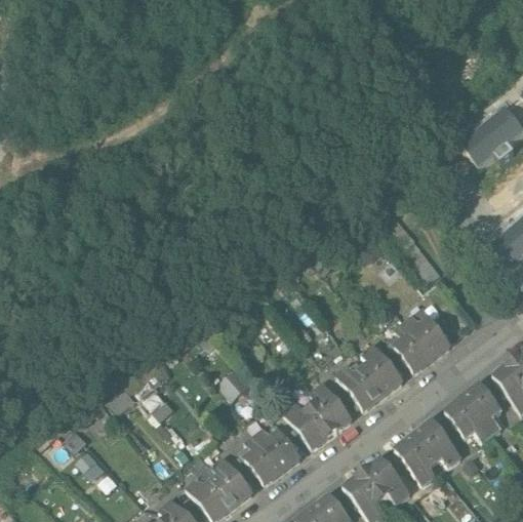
[(522,94),(521,93),(506,105),(522,127),(522,94)]
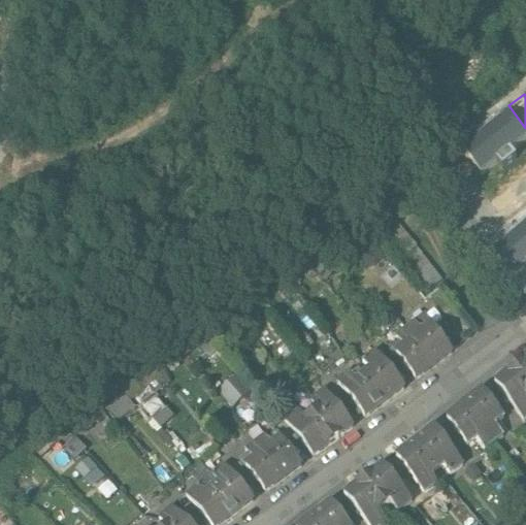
[(462,142),(482,167),(498,155),(503,161),(518,151),(512,143),(525,133),(525,128),(508,105),(462,142)]
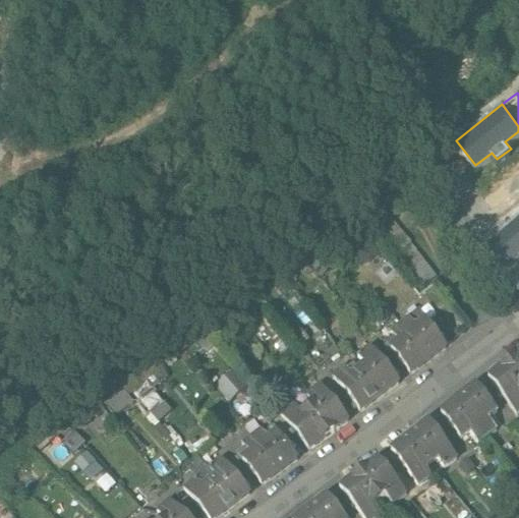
[(518,216),(485,242),(505,267),(518,255),(518,216)]
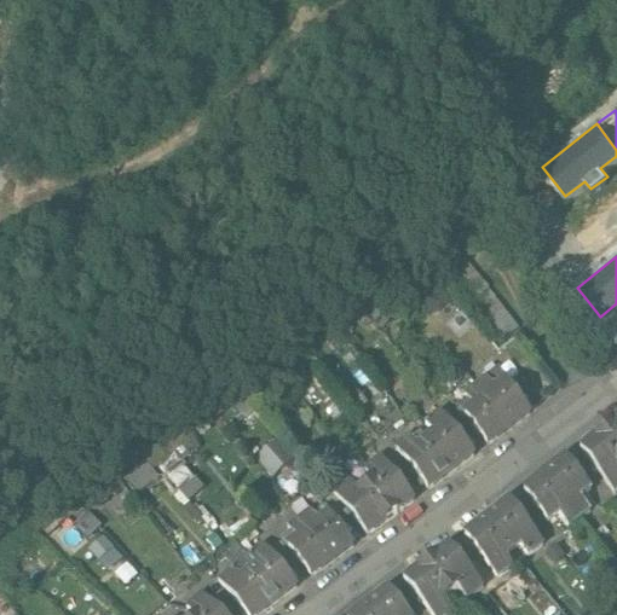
[(508,372),(497,359),(488,366),(497,379),(476,396),(471,390),(460,398),(489,435),(532,402),(508,371),(508,372)]
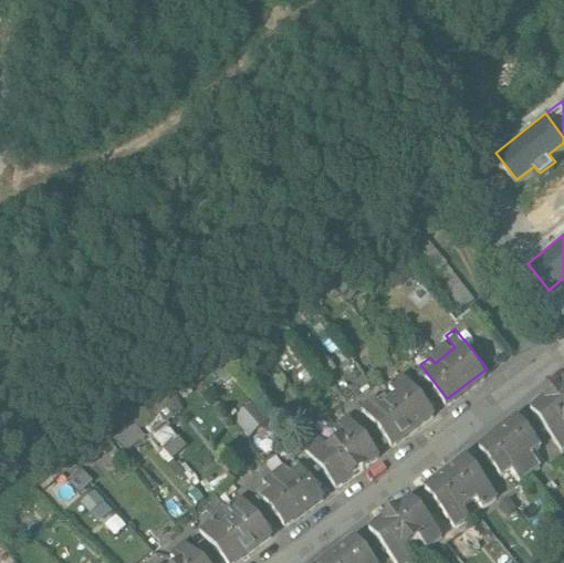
[(446,335),(426,351),(430,357),(435,363),(455,347),(446,335)]
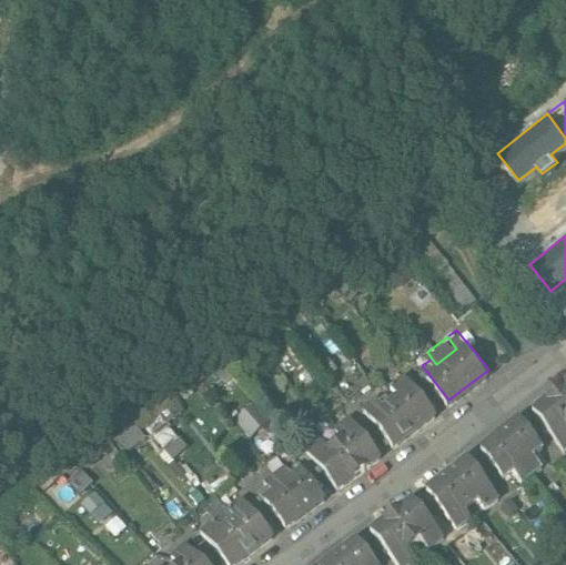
[(406,370),(392,380),(400,391),(414,380),(406,370)]
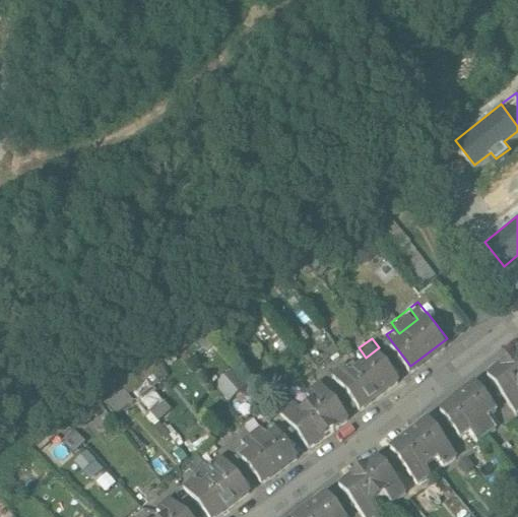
[(517,345),(513,348),(501,358),(501,359),(488,368),(509,395),(509,394),(517,388),(517,345)]
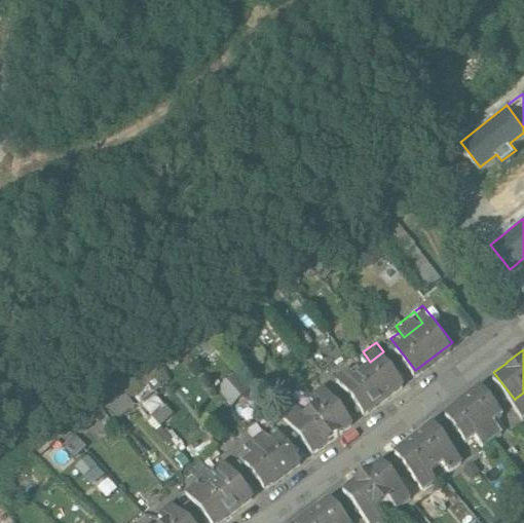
[(358,371),(343,382),(365,409),(404,379),(383,351),(370,362),(358,371)]
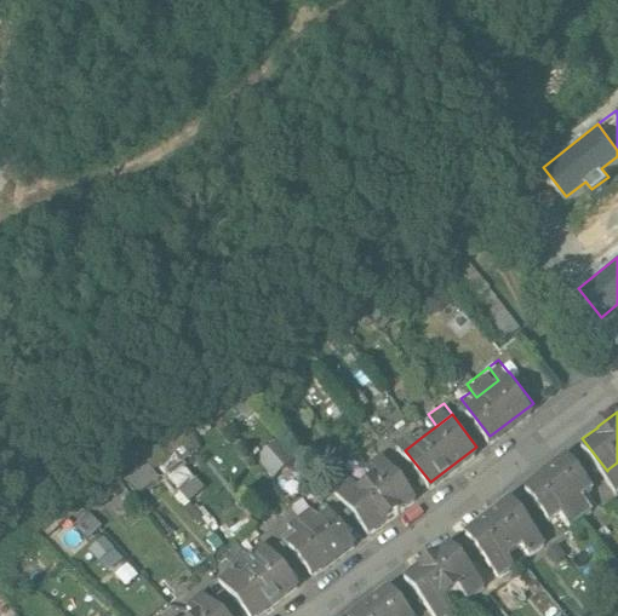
[(412,426),(396,439),(405,450),(422,437),(412,426)]
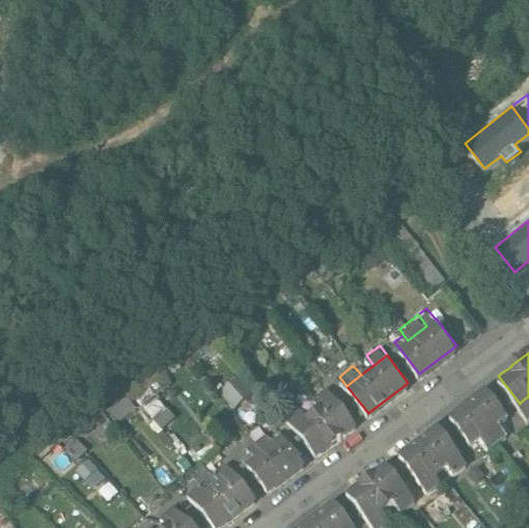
[(240,373),(224,386),(238,404),(254,392),(240,373)]
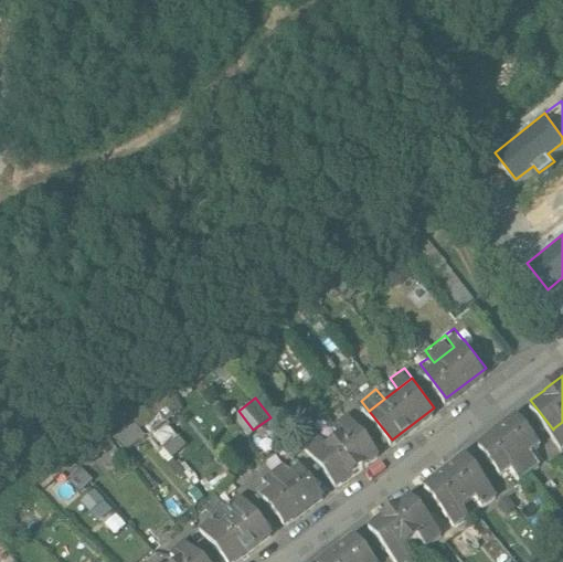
[(518,410),(479,439),(500,468),(510,460),(530,445),(540,438),(518,410)]
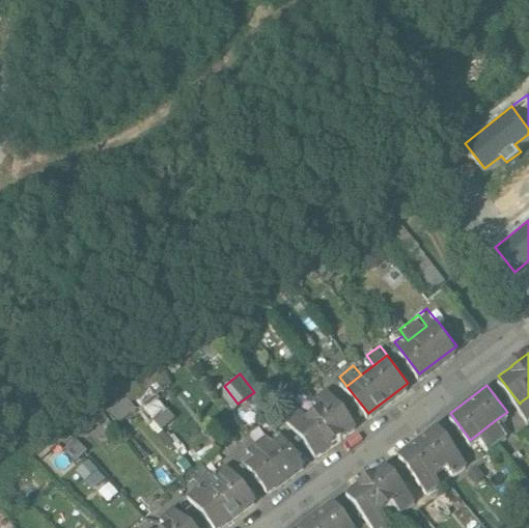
[(328,386),(314,396),(322,406),(335,395),(328,386)]
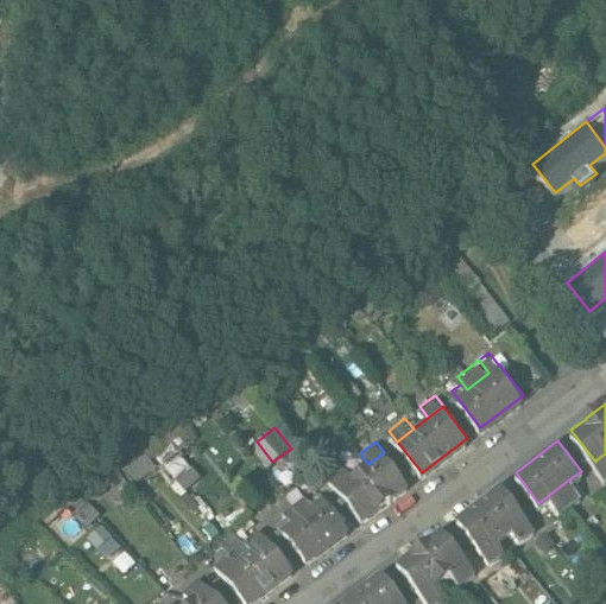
[(171,462),(195,488),(210,474),(185,449),(171,462)]
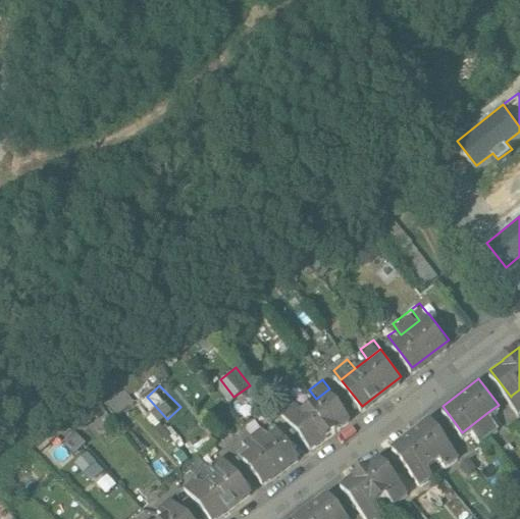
[(304,408),(291,419),(311,446),(351,415),(329,388),(316,399),(304,408)]
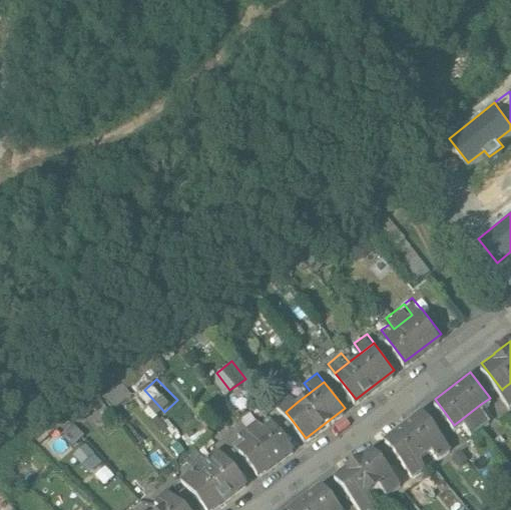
[(510,383),(502,389),(509,398),(510,397),(510,383)]
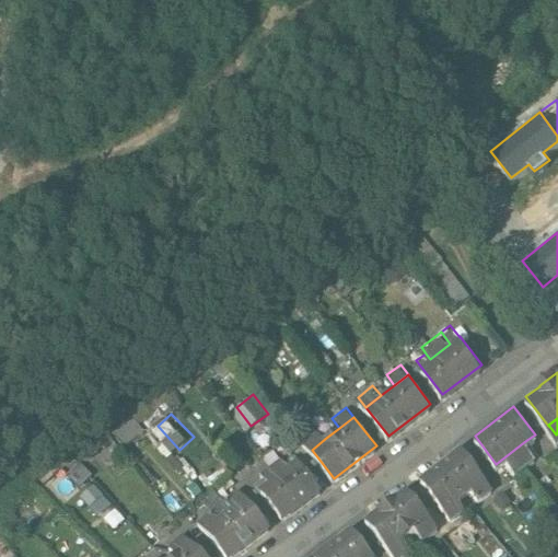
[(318,428),(304,440),(312,450),(326,438),(318,428)]
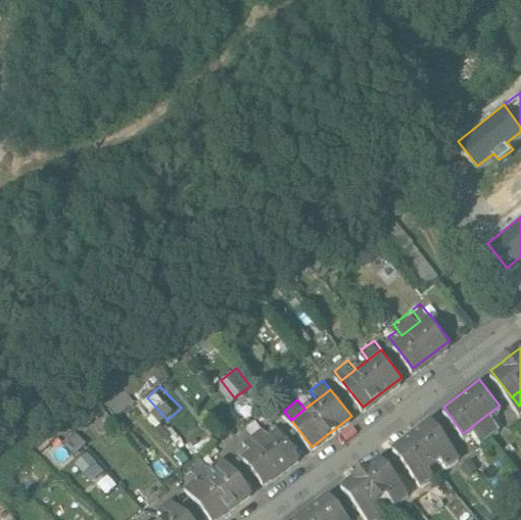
[(490,412),(472,426),(480,437),(499,423),(490,412)]
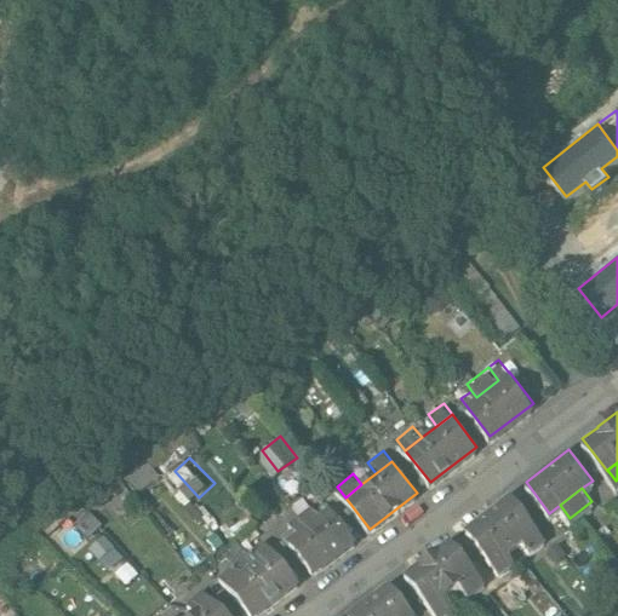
[(172,493),(159,502),(178,527),(190,516),(172,493)]
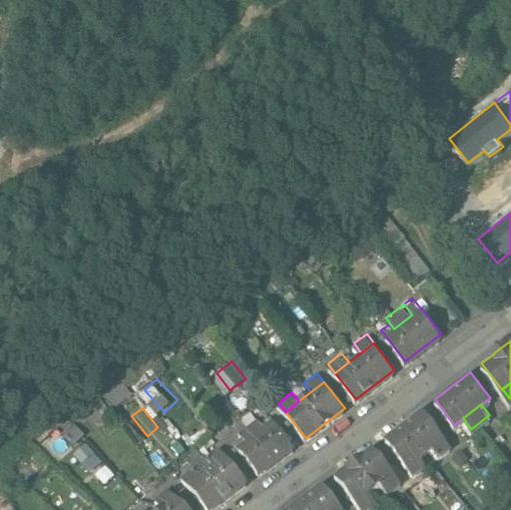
[(423,408),(386,438),(407,464),(419,455),(431,445),(444,435),(423,408)]
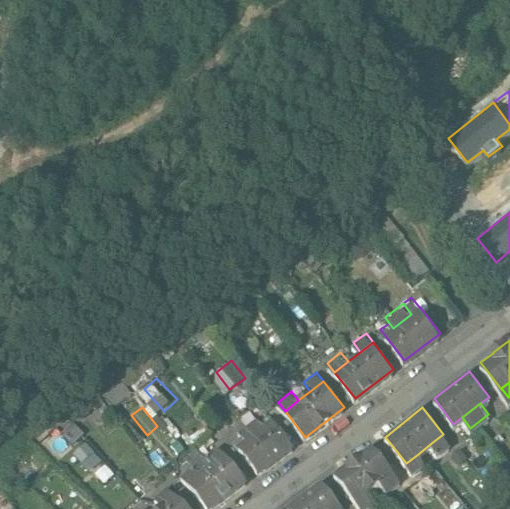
[(258,416),(240,430),(244,435),(248,441),(266,427),(258,416)]
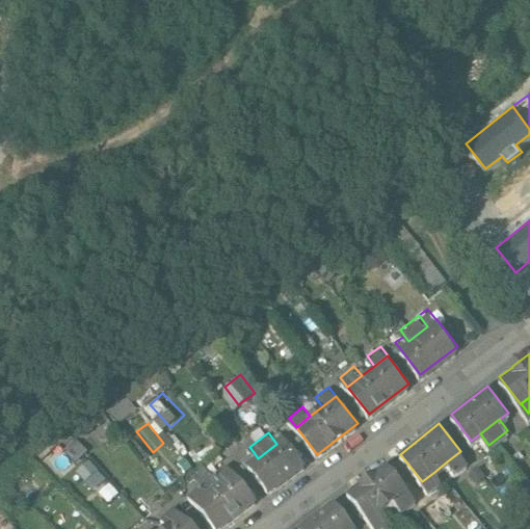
[(276,444),(258,458),(254,452),(244,459),(269,492),(306,464),(286,438),(276,444)]
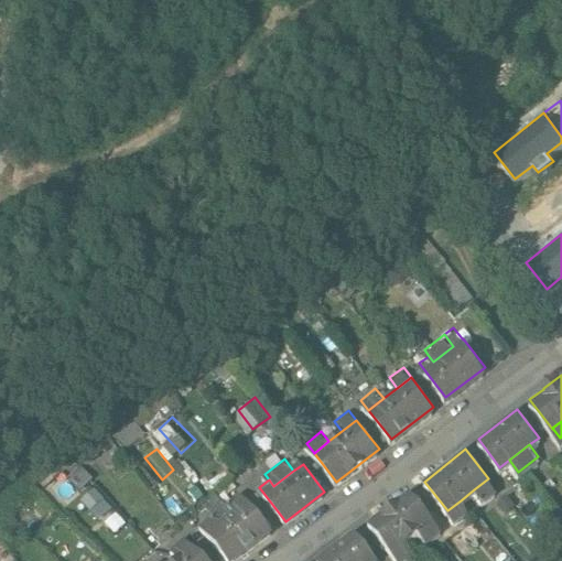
[(488,478),(474,489),(482,499),(496,488),(488,478)]
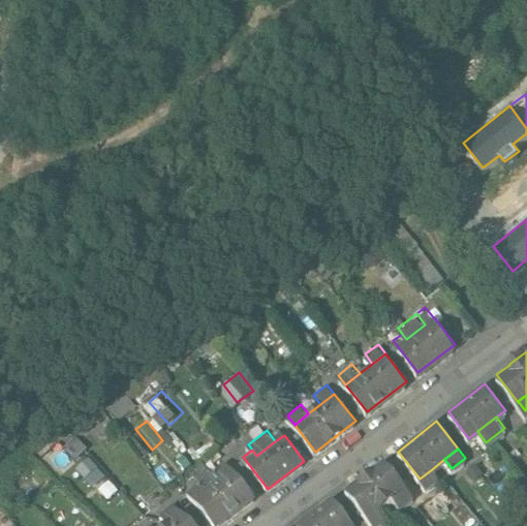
[(226,461),(214,471),(221,481),(235,470),(226,461)]
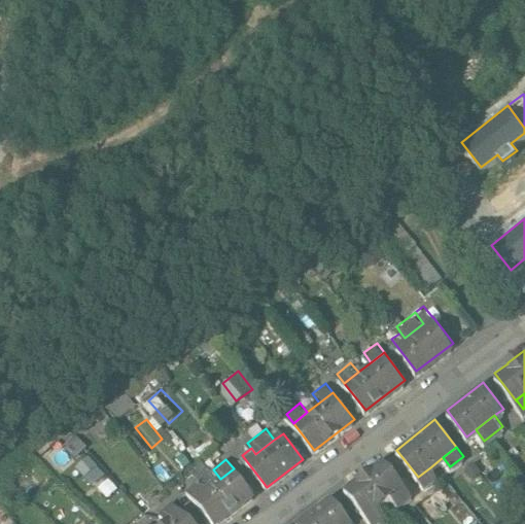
[(371,468),(358,478),(359,479),(345,490),(365,517),(366,517),(380,507),(391,497),(405,487),(406,486),(385,459),(371,469),(371,468)]
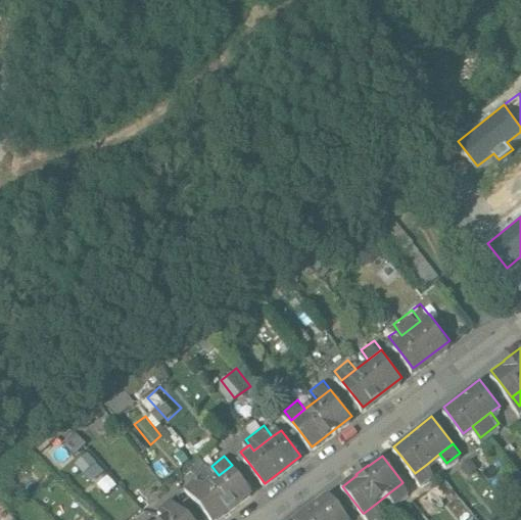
[(427,464),(416,473),(423,482),(434,473),(427,464)]
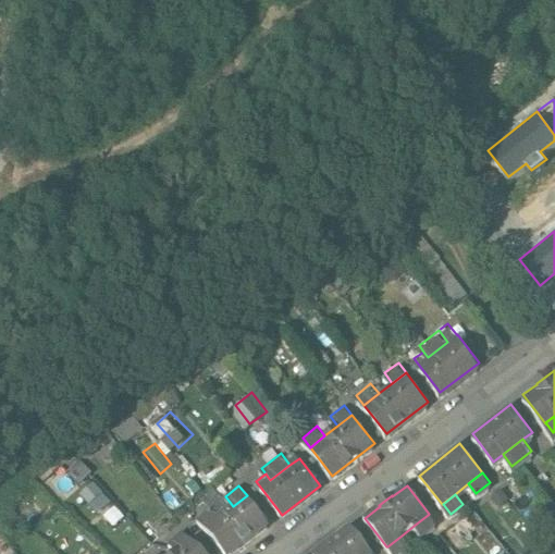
[(220,517),(206,528),(225,553),(231,553),(270,525),(247,495),(233,506),(220,517)]
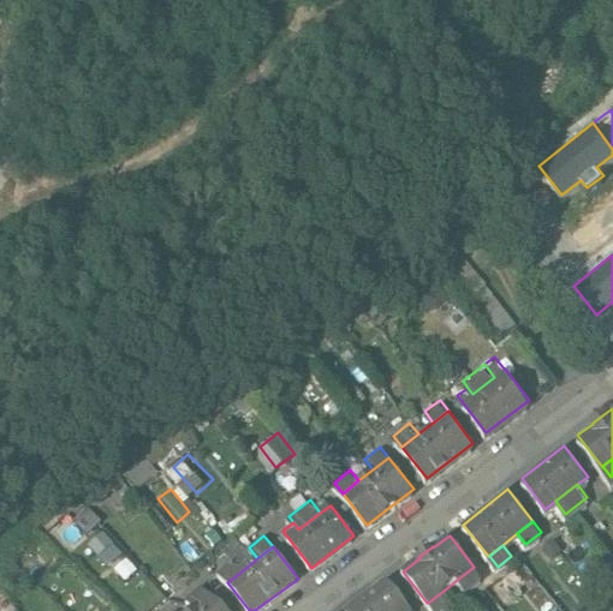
[(233,558),(219,570),(227,582),(243,570),(233,558)]
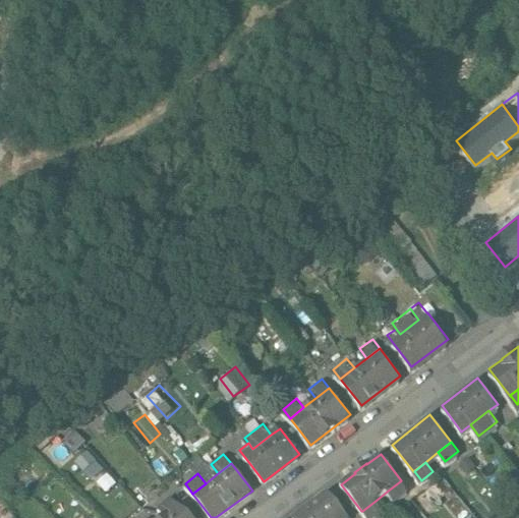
[(400,481),(387,492),(394,501),(407,491),(400,481)]
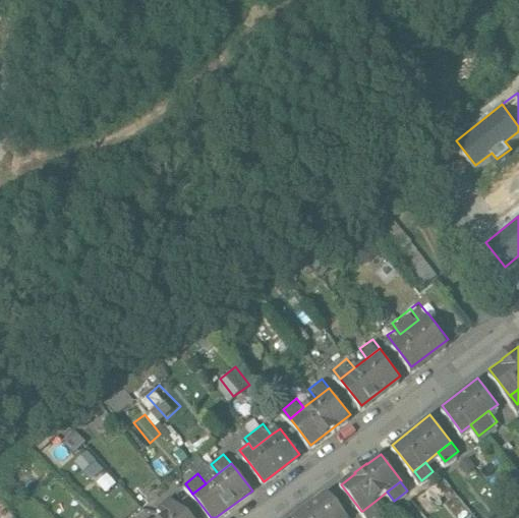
[(349,517),(330,493),(296,517),(349,517)]
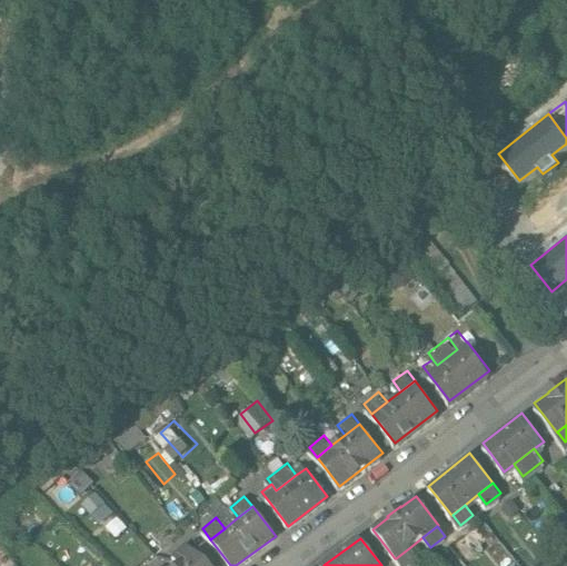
[(187,545),(173,558),(181,565),(183,565),(196,554),(187,545)]
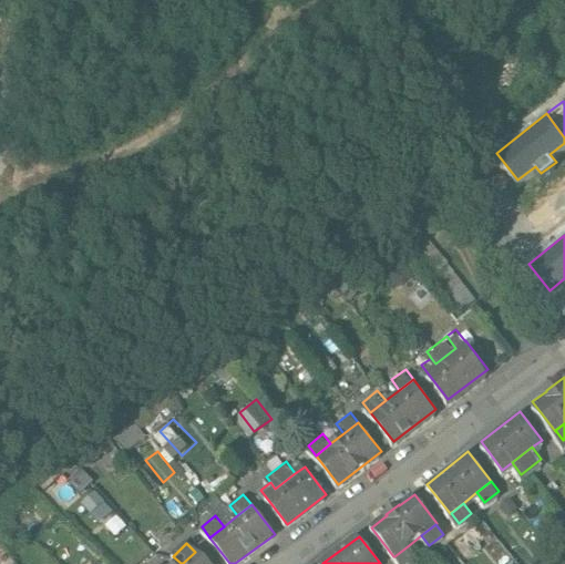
[(409,545),(394,556),(400,563),(403,563),(417,555),(409,545)]
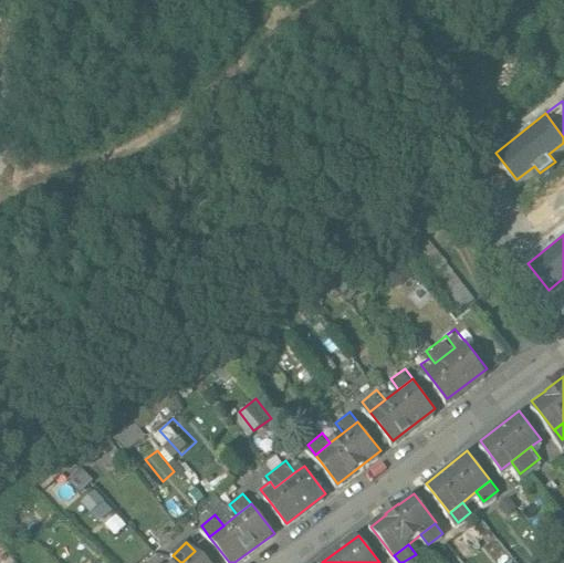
[(207,562),(195,551),(183,562),(207,562)]
